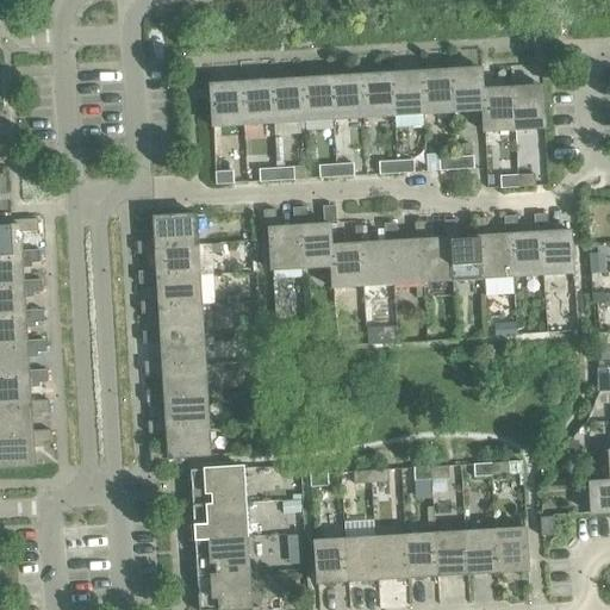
[(453,113),(481,112),(483,112),(481,93),(483,91),(481,69),(450,72),(453,113)]
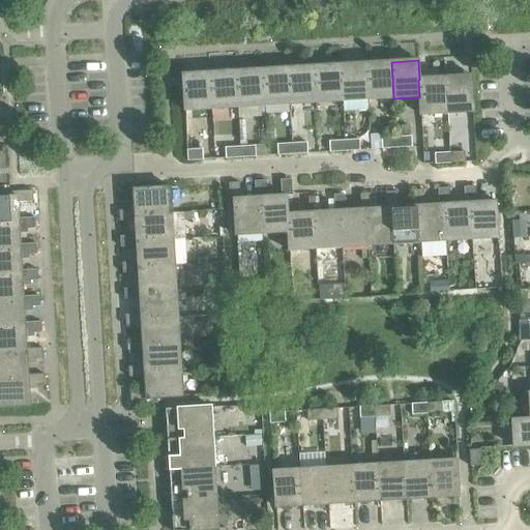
[(367,100),(393,98),(391,62),(365,63),(367,100)]
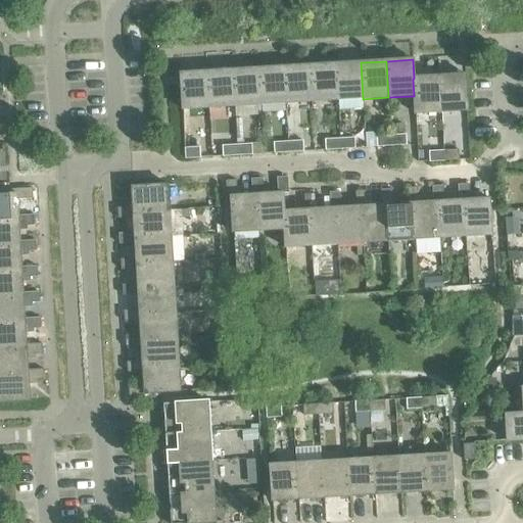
[(336,100),(363,99),(361,62),(334,63),(336,100)]
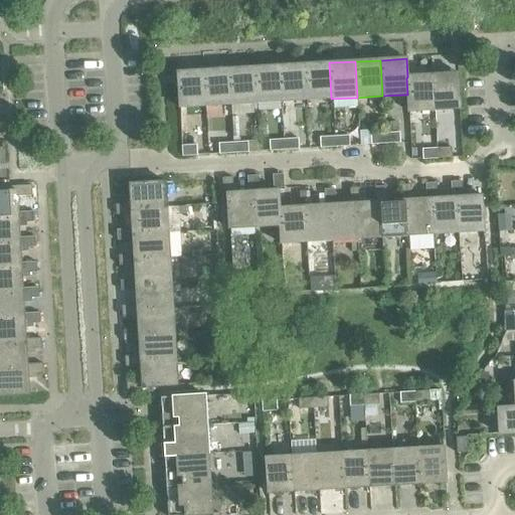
[(306,101),(331,99),(329,62),(304,64),(306,101)]
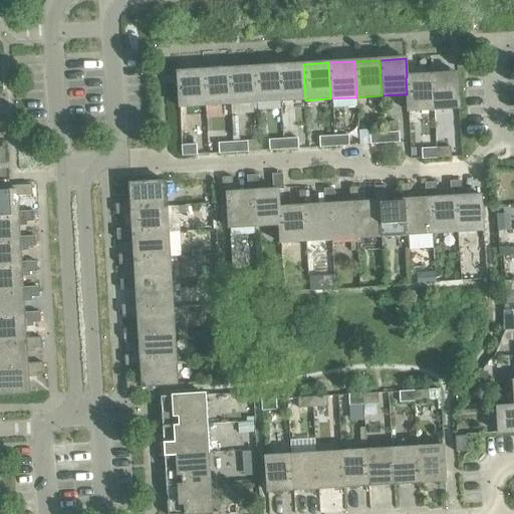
[(280,101),(305,100),(303,64),(278,65),(280,101)]
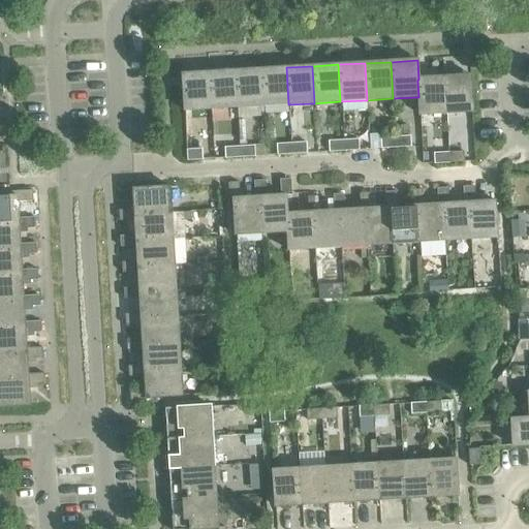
[(262,106),(288,104),(286,67),(260,69),(262,106)]
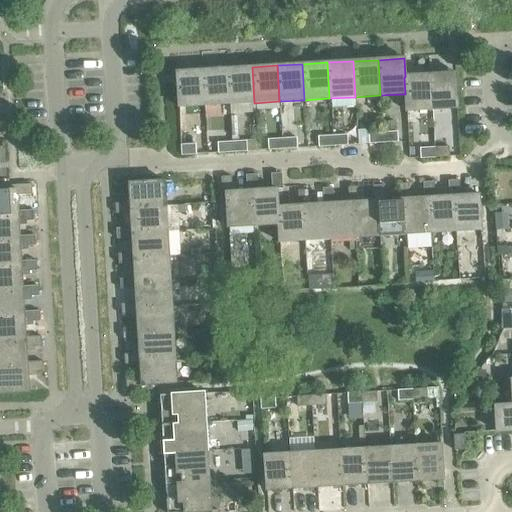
[(229,104),(254,103),(252,67),(227,68),(229,104)]
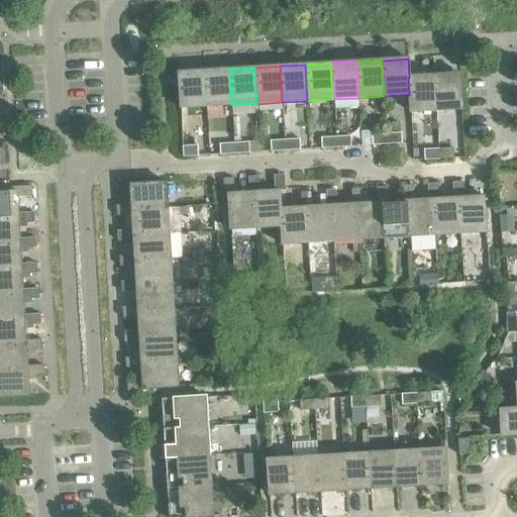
[(206,106),(231,105),(229,69),(204,71),(206,106)]
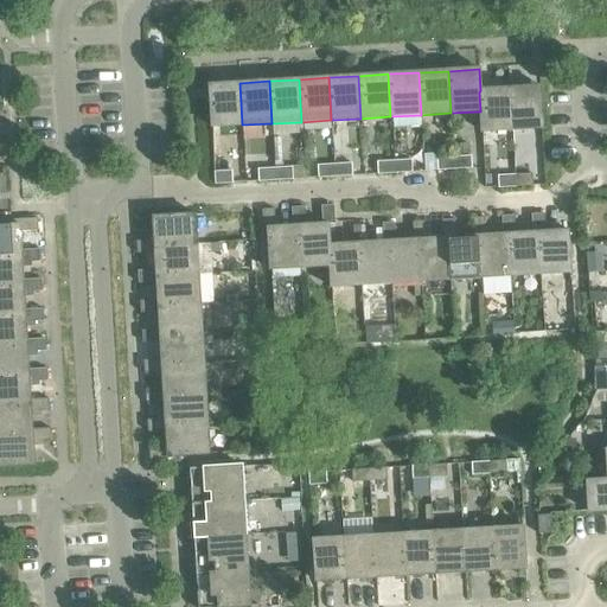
[(211,127),(242,125),(240,83),(209,84),(211,127)]
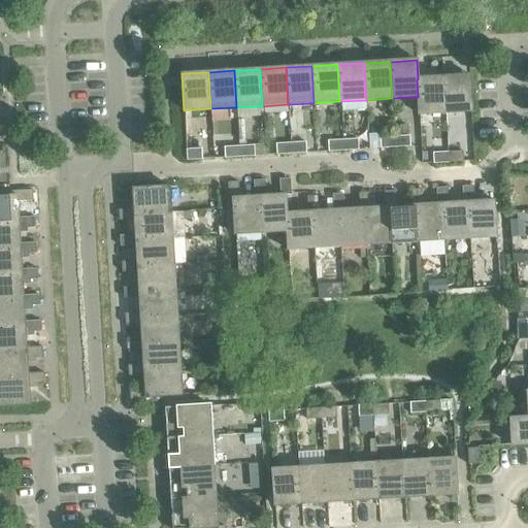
[(469,75),(442,76),(444,113),(471,112),(469,75)]
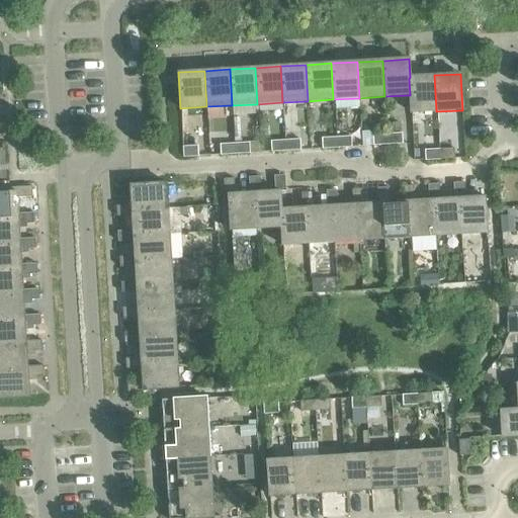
[(410,95),(409,95),(410,113),(436,111),(434,75),(410,77),(409,79),(410,95)]
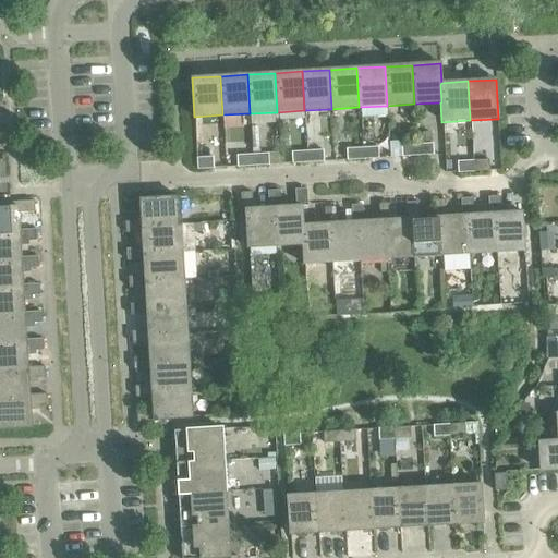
[(431,132),(416,133),(416,144),(432,143),(431,132)]
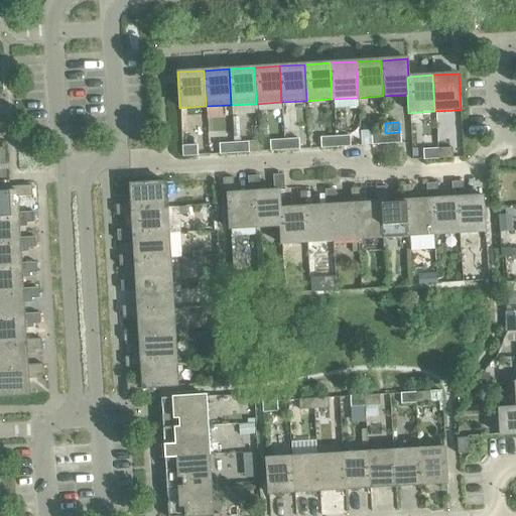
[(400,133),(385,134),(386,144),(400,143),(400,133)]
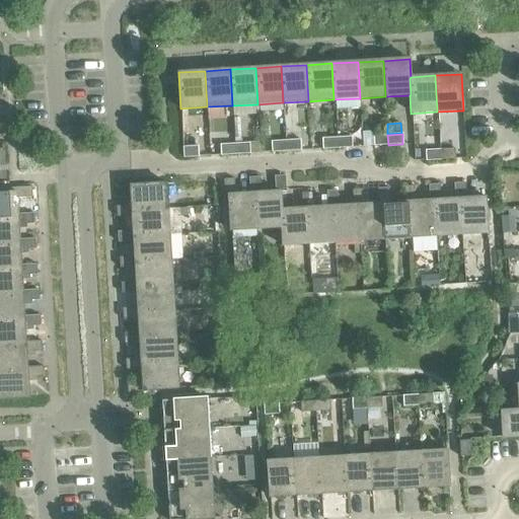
[(388,145),(387,135),(373,136),(373,146),(388,145)]
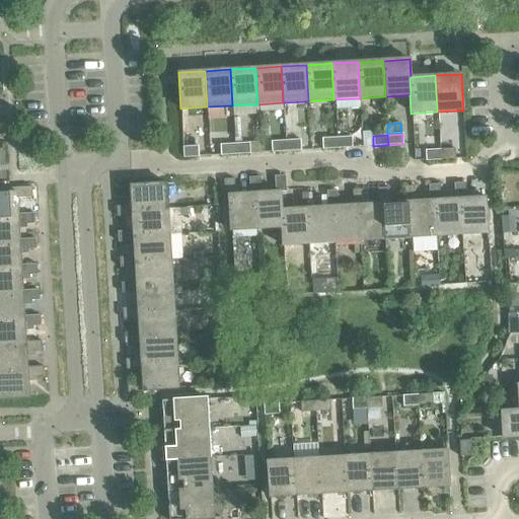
[(352,137),(337,138),(338,148),(352,147),(352,137)]
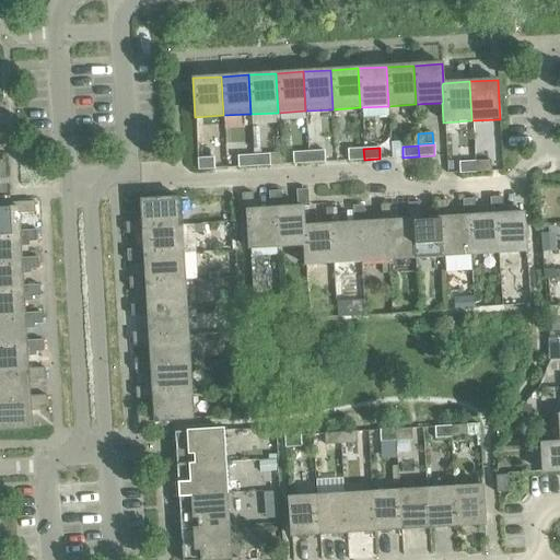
[(364,160),(363,149),(347,150),(348,161),(364,160)]
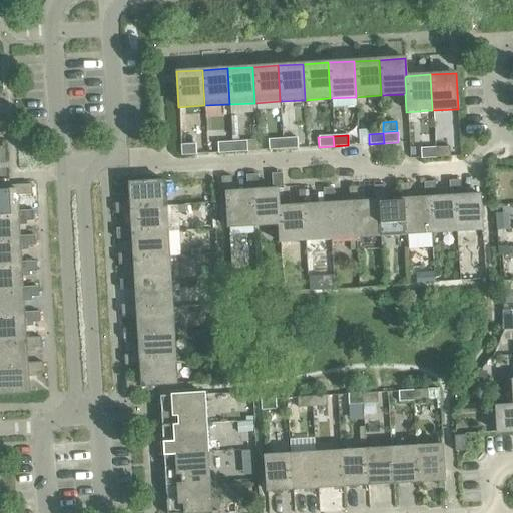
[(297,138),(283,139),(283,149),(298,148),(297,138)]
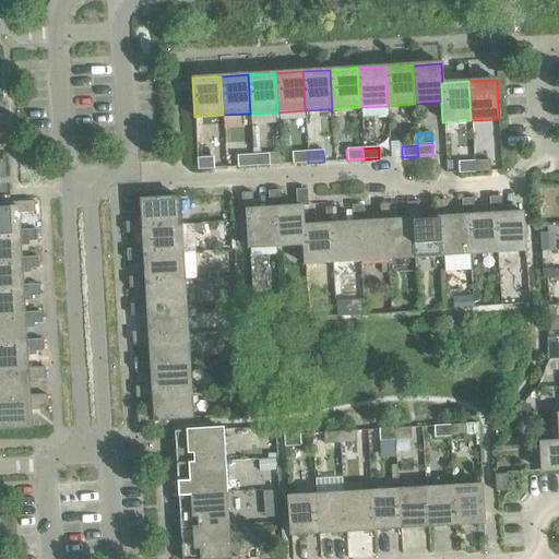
[(308,163),(308,152),(292,153),(293,164),(308,163)]
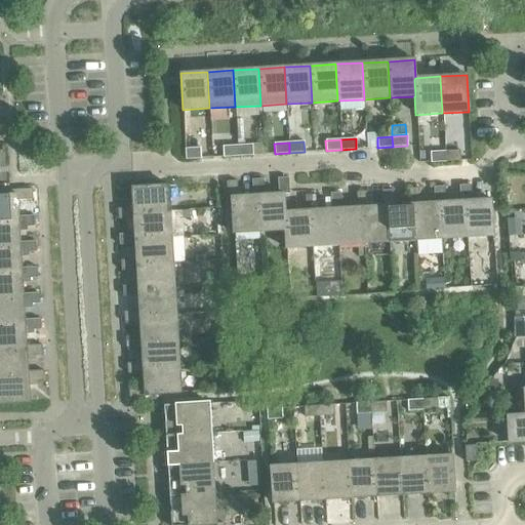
[(244,145),(237,146),(238,156),(253,155),(252,145),(244,145)]
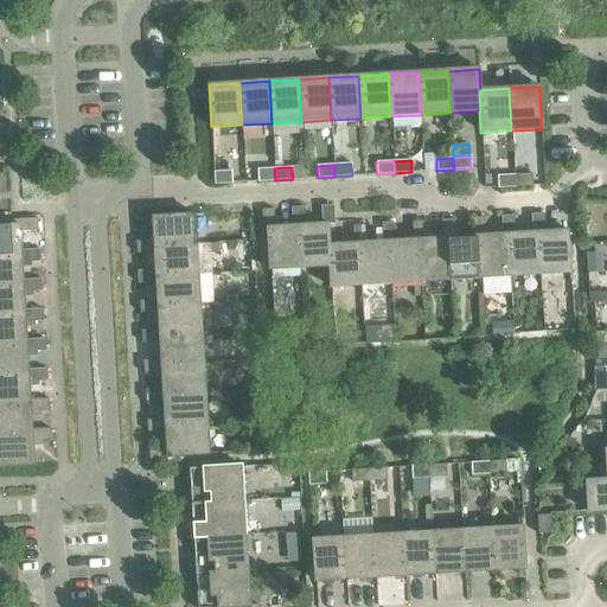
[(275,180),(274,168),(257,170),(257,181),(275,180)]
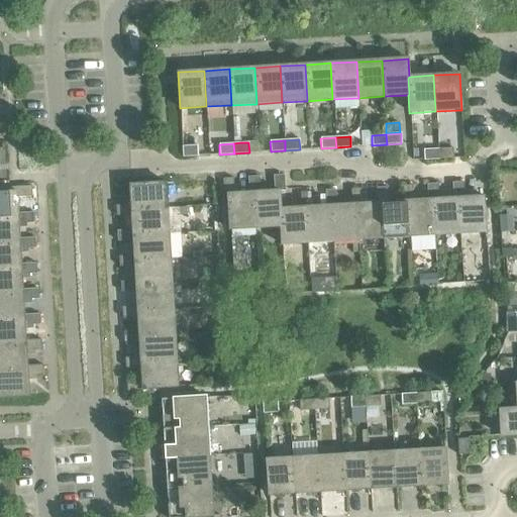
[(182,146),(183,157),(198,156),(197,145),(182,146)]
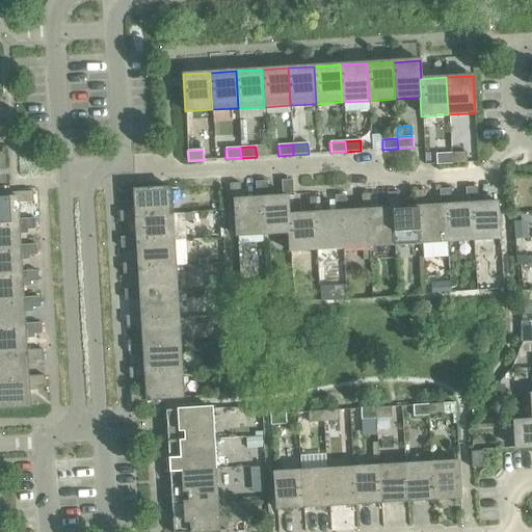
[(466,153),(451,154),(451,164),(467,163),(466,153)]
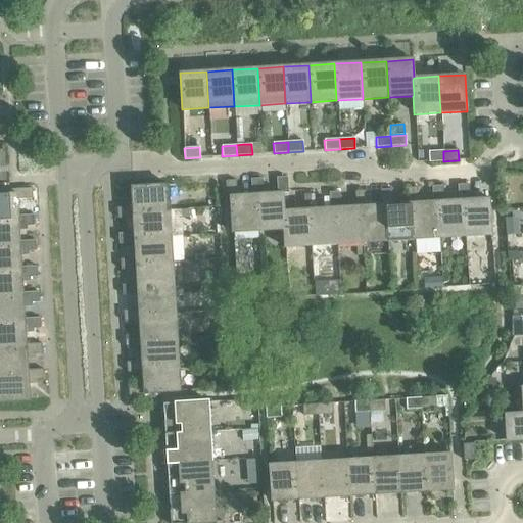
[(443,161),(443,151),(428,152),(429,162),(443,161)]
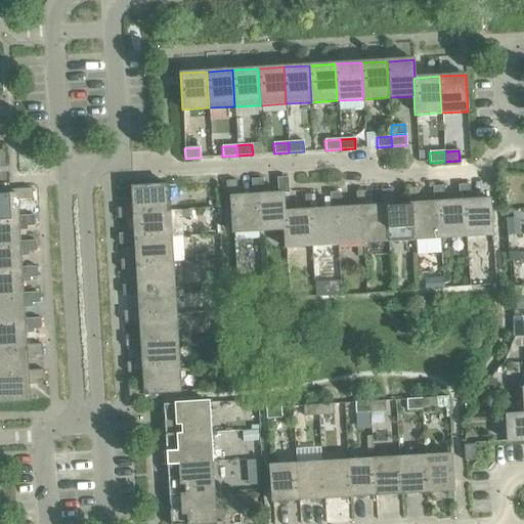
[(259,231),(284,230),(285,230),(284,212),(285,212),(284,194),(289,193),(288,178),(277,178),(277,194),(263,194),(262,179),(251,180),(252,195),(257,195),(259,231)]
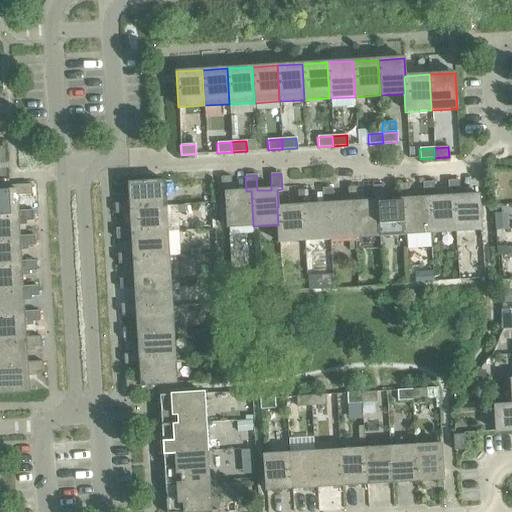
[(227,228),(253,226),(251,191),(246,191),(232,192),(231,177),(220,177),(221,193),(225,193),(227,228)]
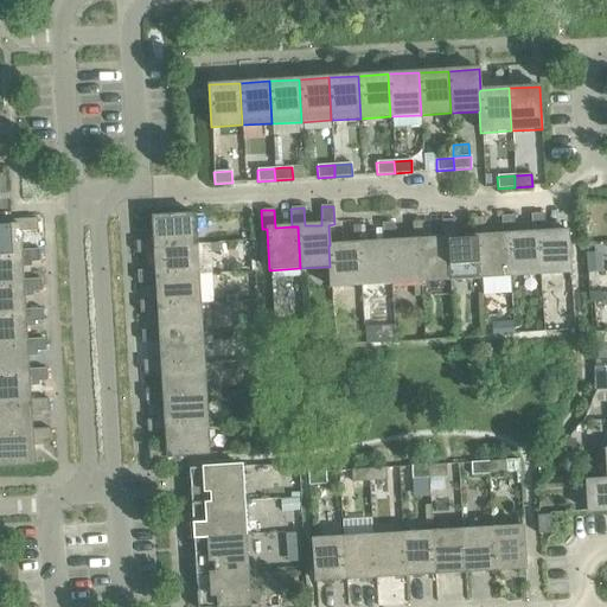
[(136,254),(154,253),(154,248),(197,246),(195,215),(152,217),(153,241),(135,242),(136,254)]
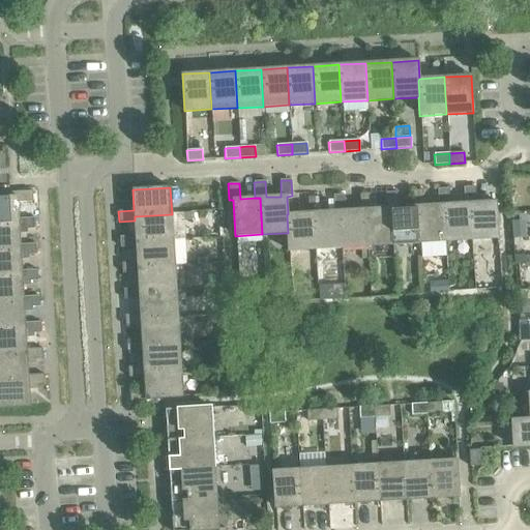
[(464,187),(465,204),(469,203),(471,240),(498,238),(496,202),(475,203),(474,187),(464,187)]
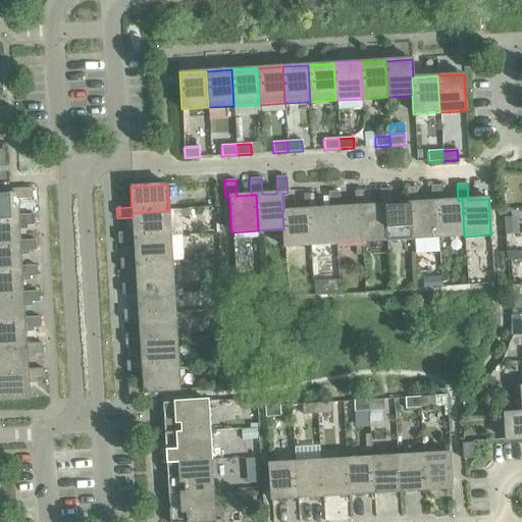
[(431,187),(432,202),(436,202),(438,238),(464,237),(462,200),(458,201),(442,201),(441,186),(431,187)]
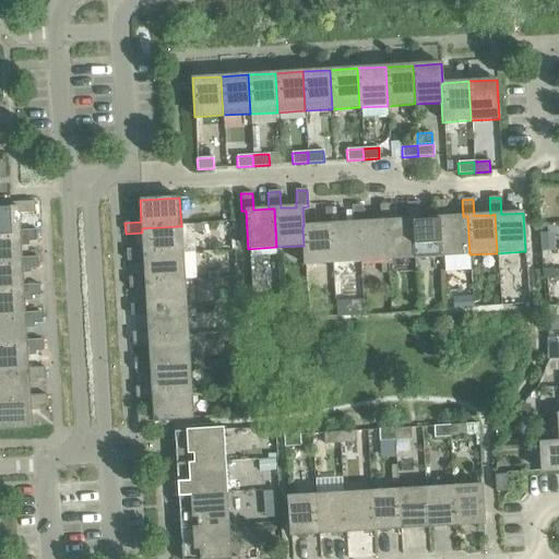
[(435,201),(435,218),(440,217),(442,257),(470,254),(467,216),(463,216),(447,217),(445,201),(435,201)]
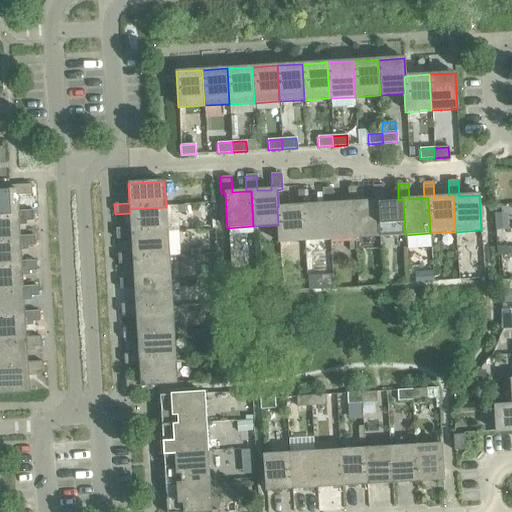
[(0,190),(0,216),(18,216),(18,212),(17,196),(32,195),(31,185),(16,186),(16,190),(0,190)]
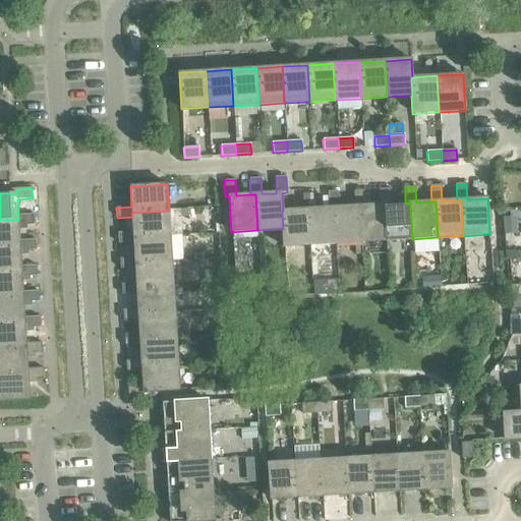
[(379,189),(380,205),(385,205),(387,241),(412,239),(410,203),(405,204),(391,204),(390,188),(379,189)]
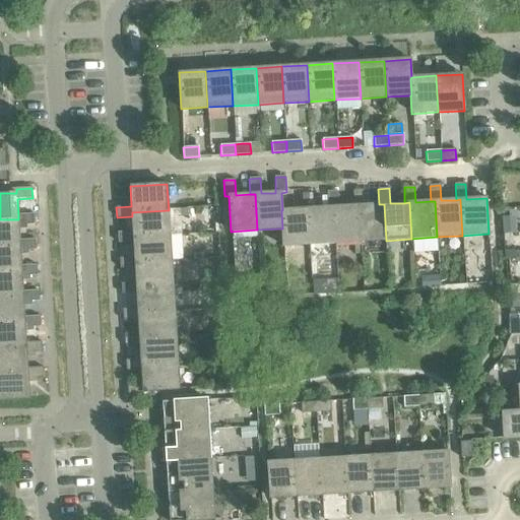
[(352,190),(353,206),(358,205),(361,242),(386,241),(384,204),(379,204),(365,205),(364,190),(352,190)]
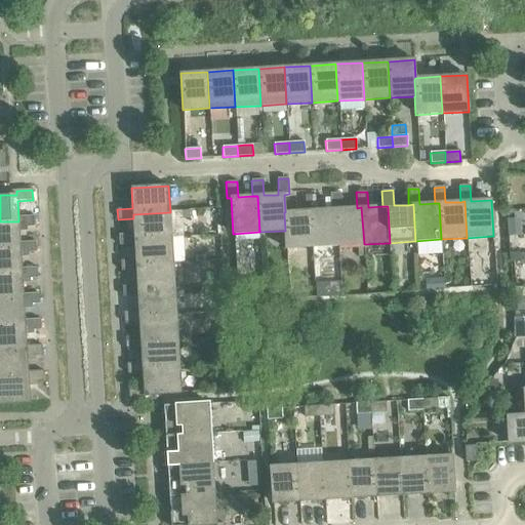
[(330,194),(331,209),(335,209),(337,246),(364,244),(361,207),(357,208),(342,209),(341,193),(330,194)]
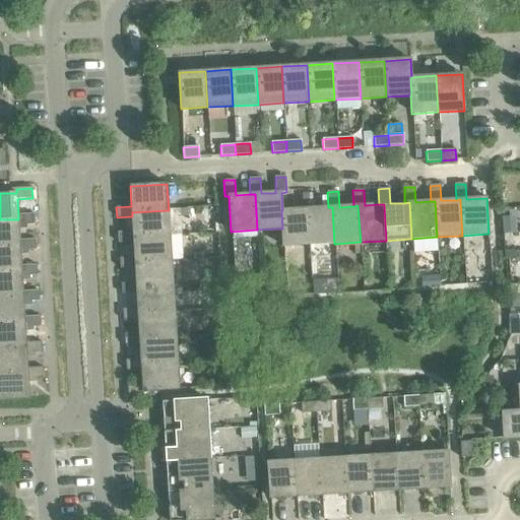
[(302,193),(303,209),(307,208),(309,245),(334,244),(332,207),(328,207),(313,208),(312,193),(302,193)]
